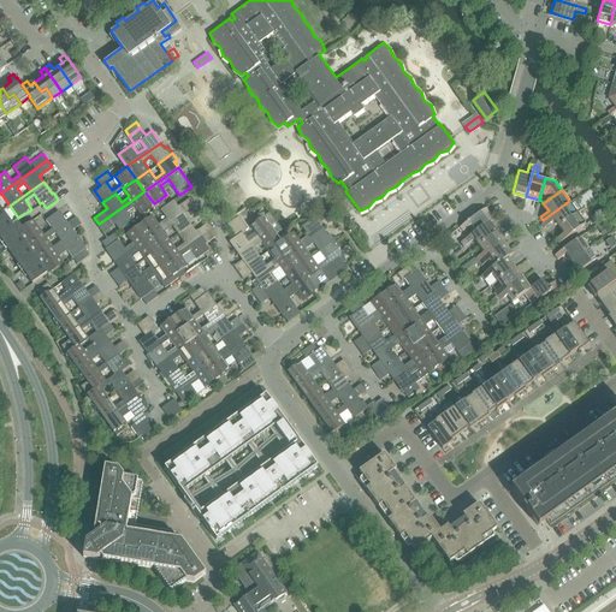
[(144,191),(99,224),(104,232),(117,223),(120,227),(132,219),(126,209),(134,205),(141,213),(154,203),(144,191)]
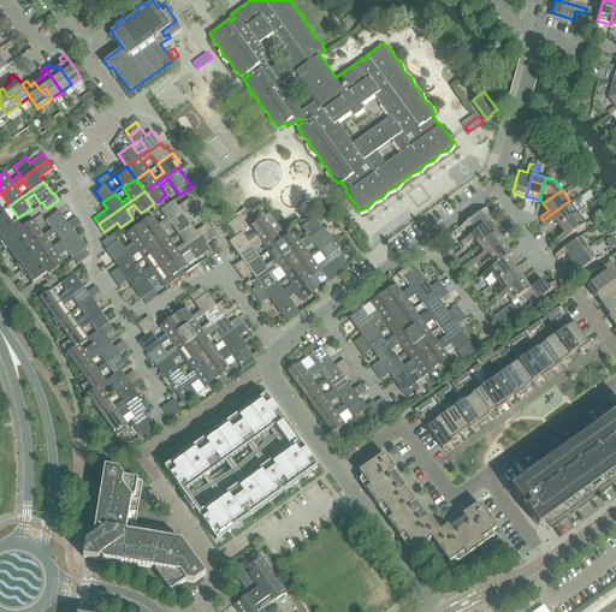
[(140,223),(148,235),(195,202),(190,195),(177,205),(172,198),(160,208),(167,217),(159,223),(153,213),(140,223)]
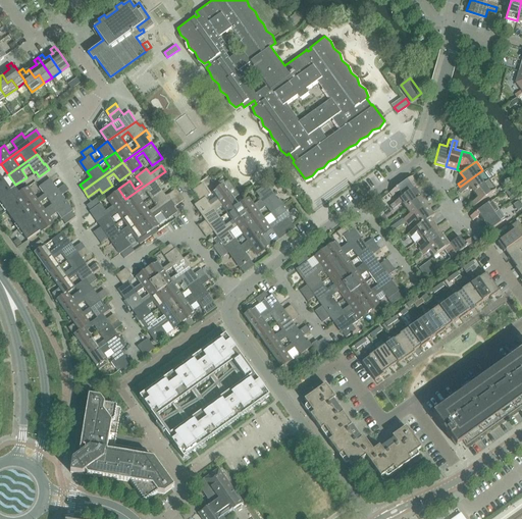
[(469,185),(473,191),(489,179),(482,170),(460,187),(463,190),(469,185)]
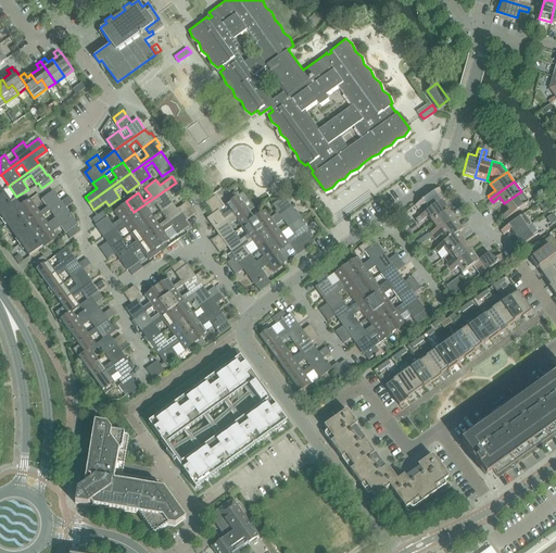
[(134,212),(142,224),(154,215),(148,208),(155,202),(161,210),(172,202),(168,197),(180,188),(176,183),(134,212)]
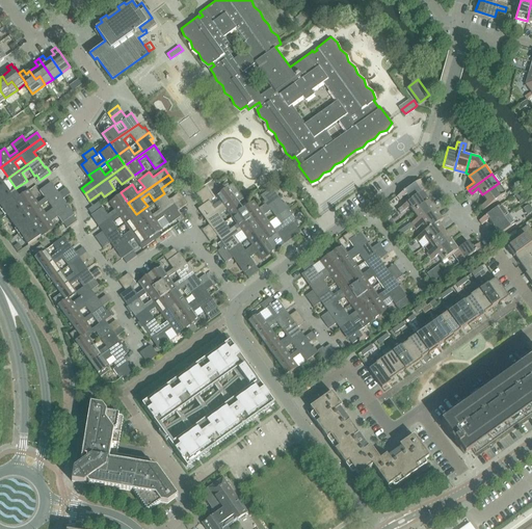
[(291,178),(299,189),(304,186),(296,175),(291,178)]
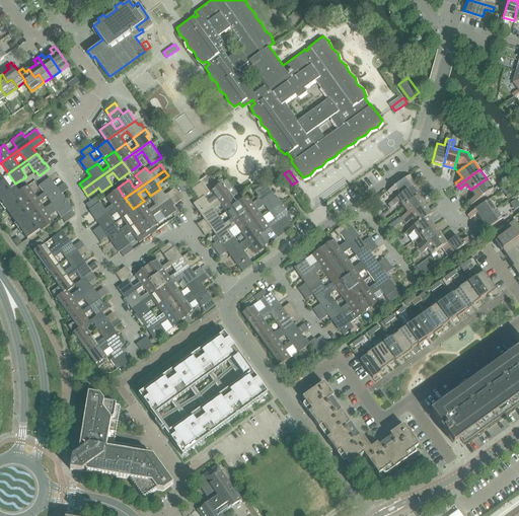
[(0,199),(27,237),(40,228),(0,172),(0,199)]
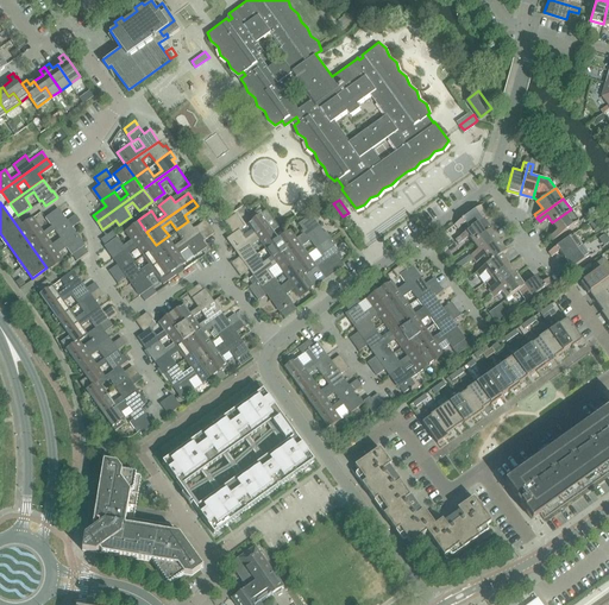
[(489,214),(481,203),(454,222),(458,226),(465,221),(470,227),(484,218),(489,214)]
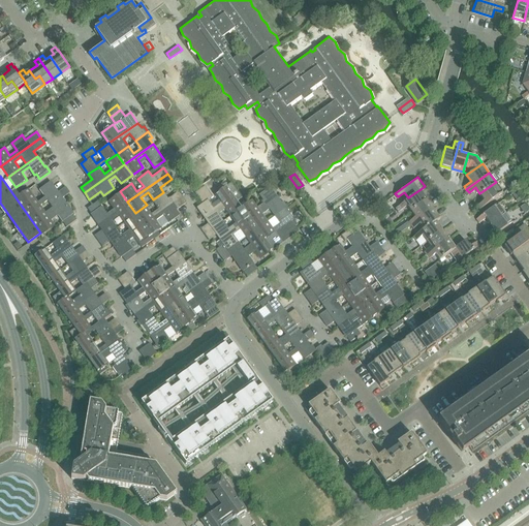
[(18,195),(29,211),(40,203),(58,190),(50,180),(39,187),(45,194),(38,199),(29,187),(18,195)]
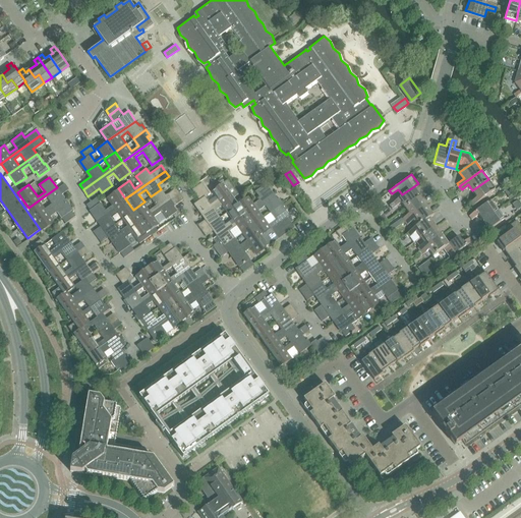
[(203,213),(230,192),(233,196),(238,192),(228,178),(223,181),(212,189),(217,197),(210,203),(205,195),(210,191),(206,186),(195,193),(199,198),(194,202),(194,203),(197,206),(203,213)]
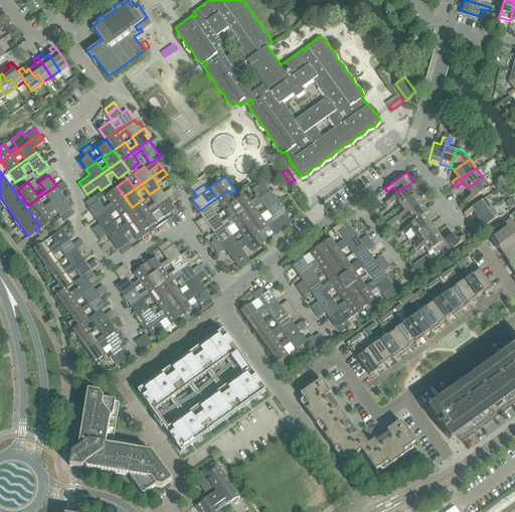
[(483,177),(467,188),(471,193),(465,198),(467,202),(489,186),(483,177)]
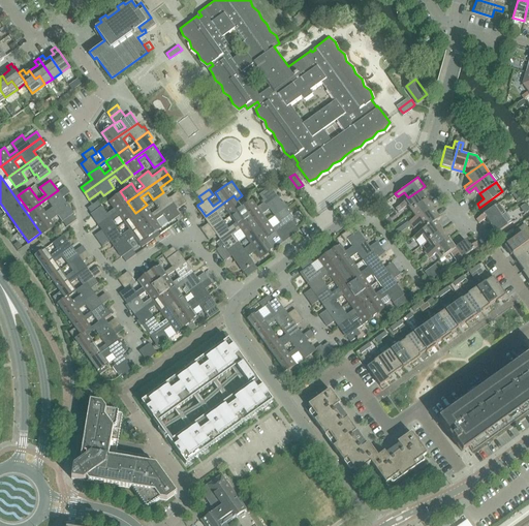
[(195,191),(198,196),(209,189),(205,183),(195,191)]
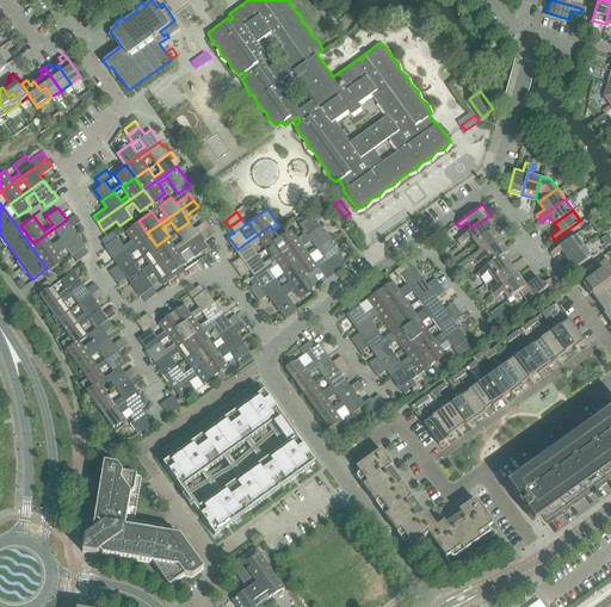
[(279,237),(288,249),(320,227),(316,221),(319,218),(314,211),(300,222),(306,231),(297,237),(291,228),(279,237)]
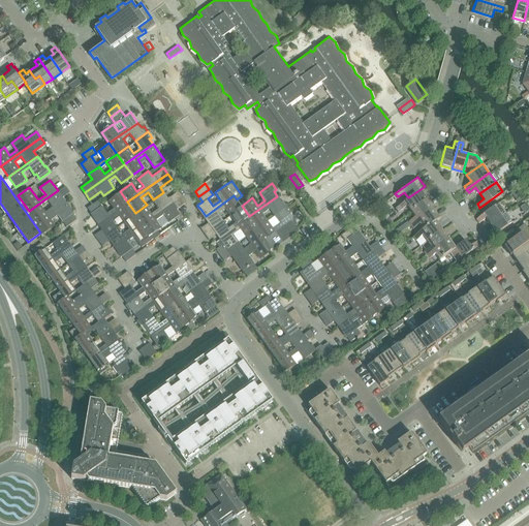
[(70,190),(66,184),(58,190),(48,198),(53,206),(45,211),(40,203),(29,211),(36,221),(65,202),(62,196),(70,190)]
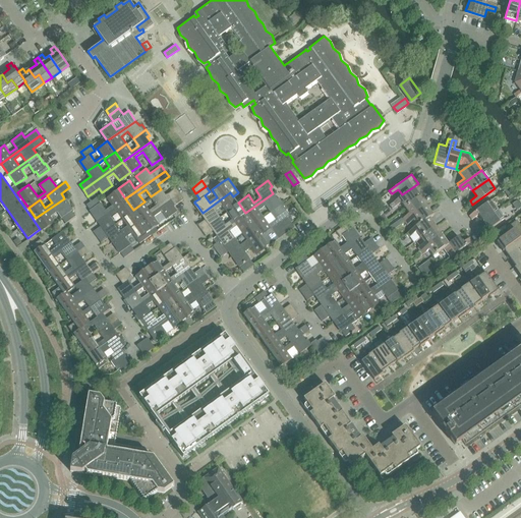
[(145,202),(133,210),(140,220),(180,191),(176,186),(165,194),(161,189),(151,196),(156,204),(150,209),(145,202)]
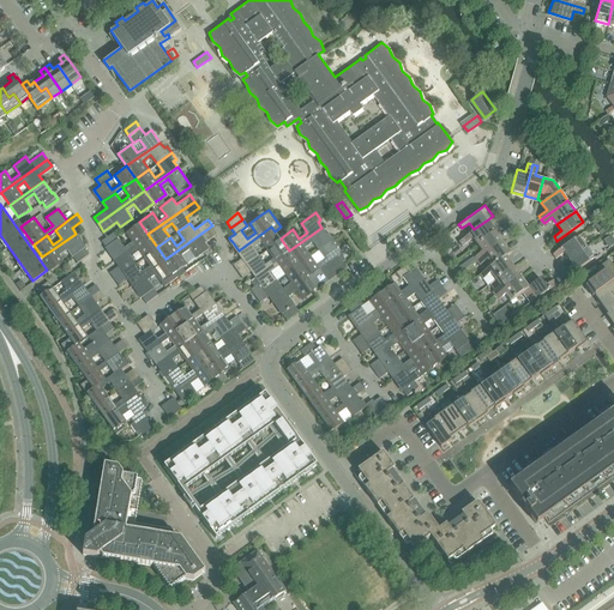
[(495,229),(488,219),(474,229),(461,237),(464,242),(473,236),(477,243),(495,229)]
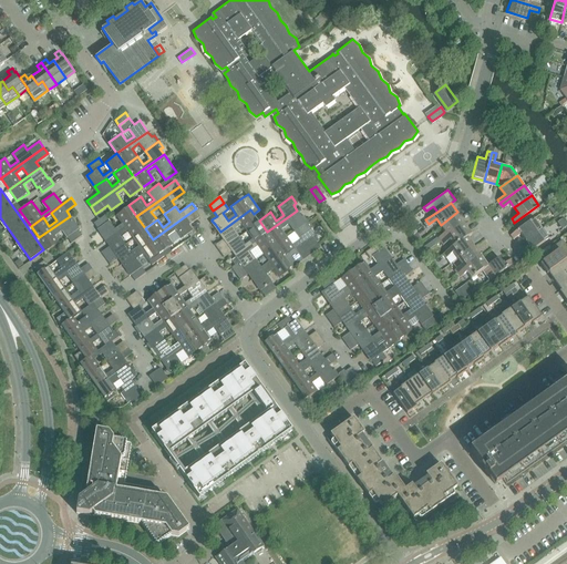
[(94,222),(106,238),(136,216),(129,205),(116,214),(123,223),(115,227),(105,213),(94,222)]
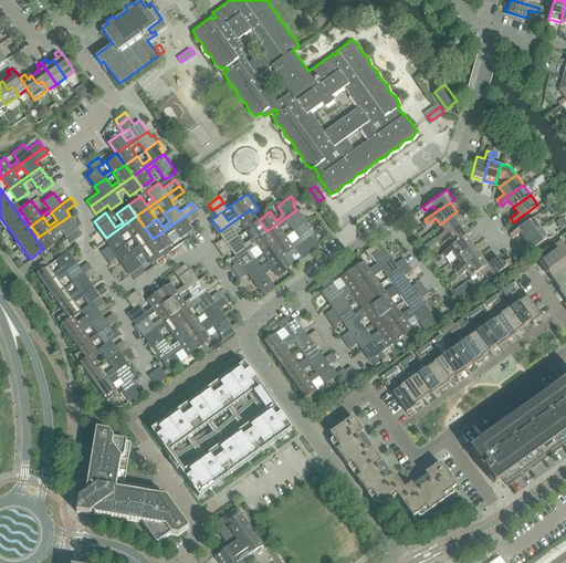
[(191,229),(188,223),(198,216),(200,215),(196,208),(153,239),(161,250),(173,242),(180,237),(191,229)]
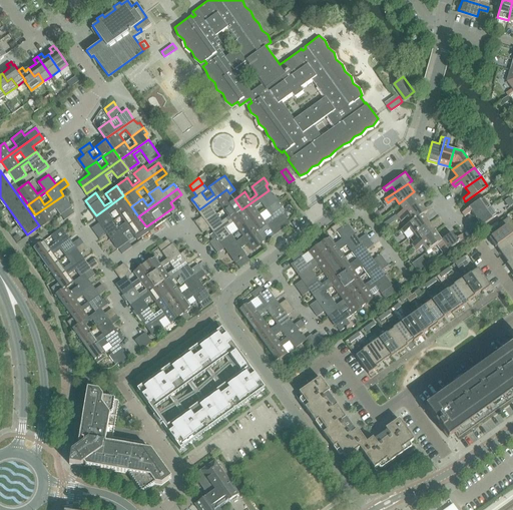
[(194,219),(198,225),(216,212),(211,205),(218,200),(223,207),(234,199),(226,189),(199,209),(202,214),(194,219)]
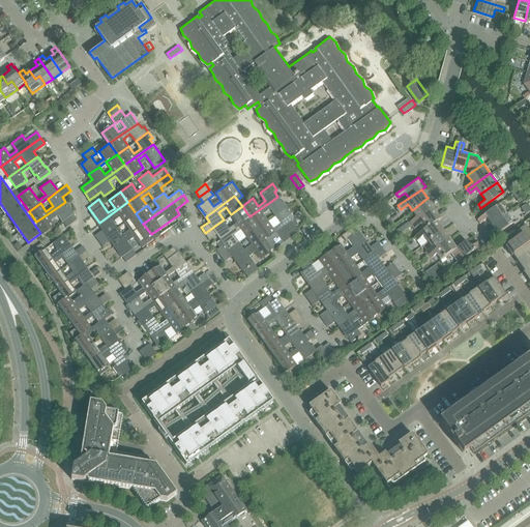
[(249,216),(257,228),(268,220),(263,212),(270,207),(275,214),(288,205),(285,200),(282,201),(277,197),(249,216)]
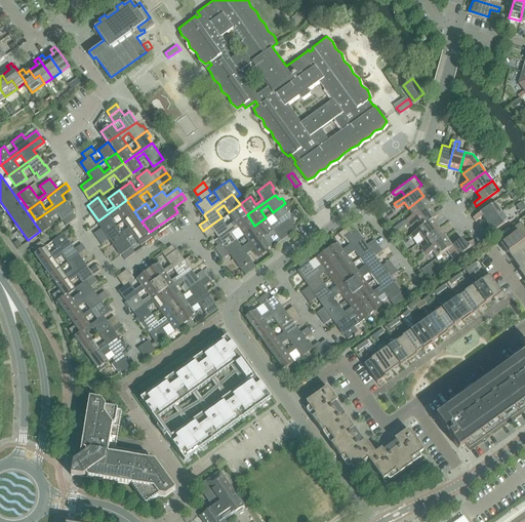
[(423,196),(408,208),(412,213),(405,218),(407,222),(430,205),(423,196)]
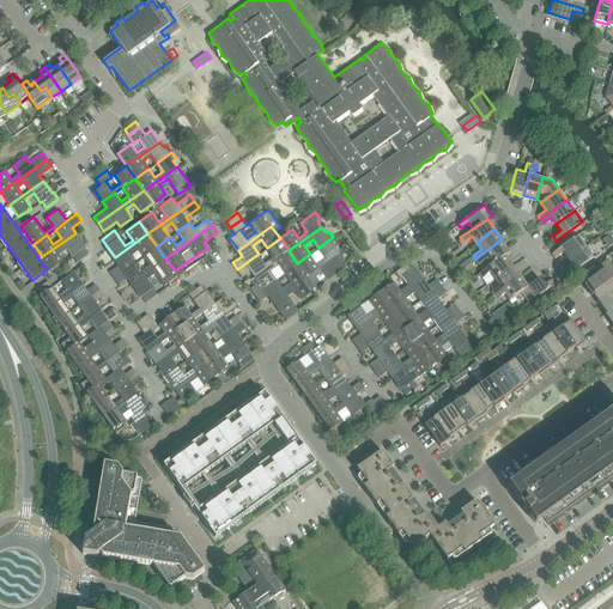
[(587,243),(578,232),(552,251),(554,256),(563,250),(568,257),(587,243)]
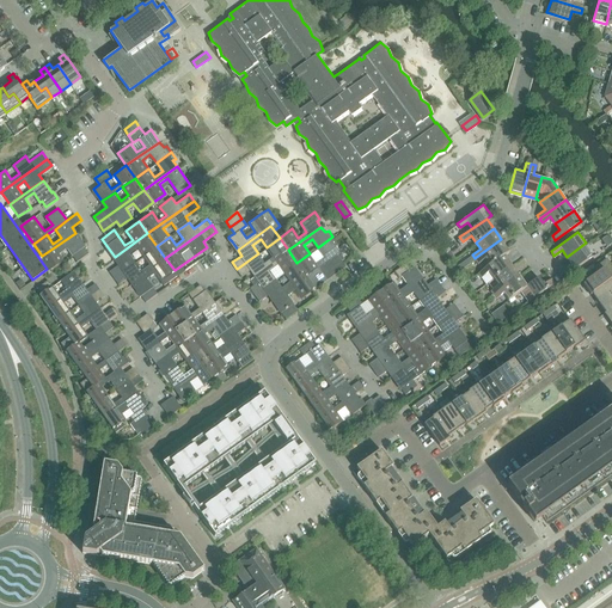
[(75,233),(42,256),(51,269),(65,259),(59,252),(67,246),(77,260),(89,251),(75,233)]
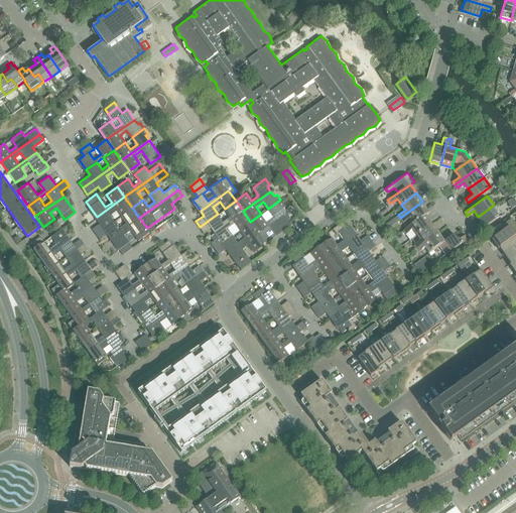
[(116,208),(121,215),(132,208),(124,197),(97,217),(100,222),(92,228),(96,233),(114,220),(109,213),(116,208)]
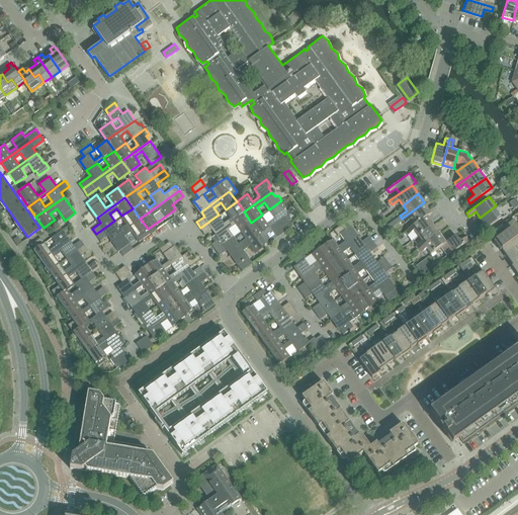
[(269,225),(274,222),(280,218),(285,213),(286,212),(283,207),(285,206),(281,200),(269,209),(262,215),(251,223),(259,233),(264,229),(269,225)]
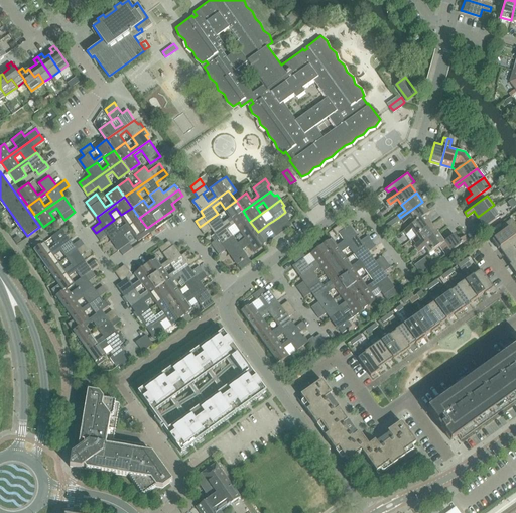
[(212,226),(215,231),(243,211),(236,201),(225,209),(230,216),(223,221),(218,214),(200,227),(204,232),(212,226)]
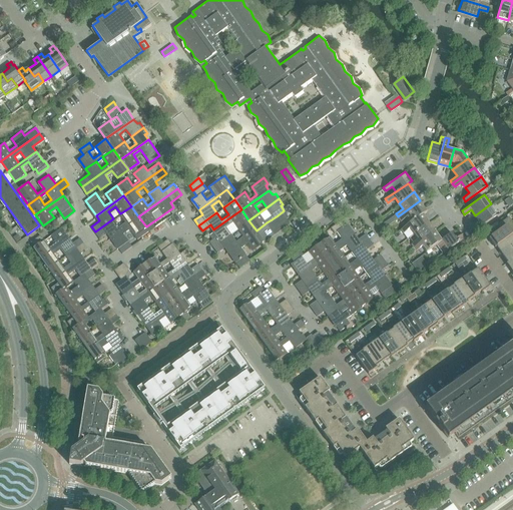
[(407,215),(411,220),(423,212),(427,209),(420,200),(398,216),(401,219),(407,215)]
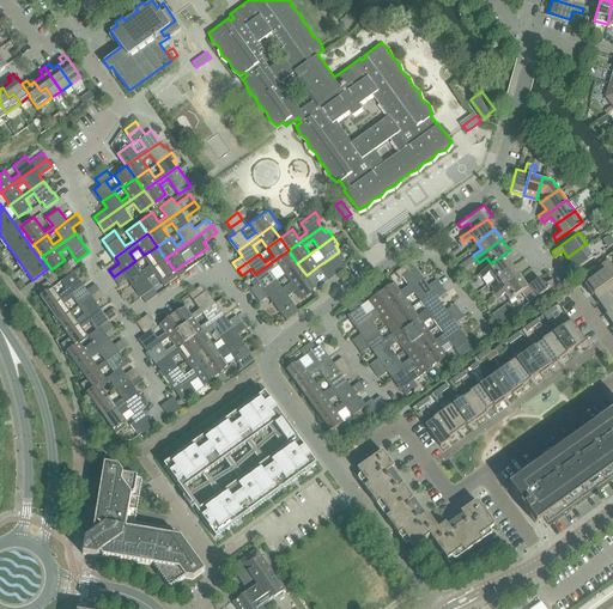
[(568,274),(594,255),(587,243),(568,257),(572,263),(564,269),(568,274)]
